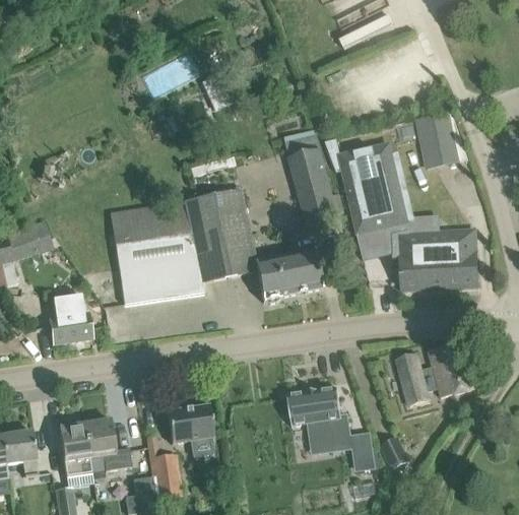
[(203,81),(214,109),(232,102),(219,74),(203,81)]
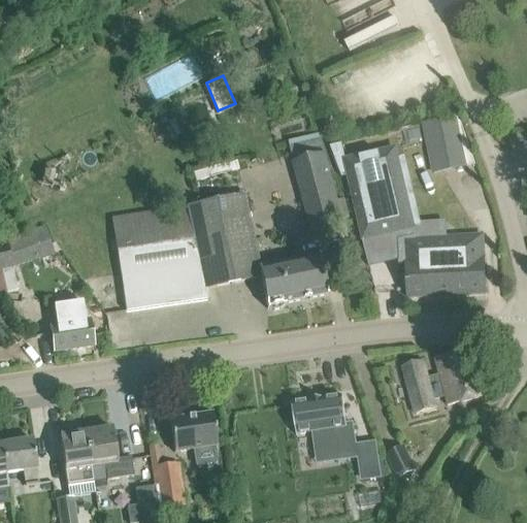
[(457,110),(424,118),(434,168),(467,161),(475,160),(459,110),(457,110)]
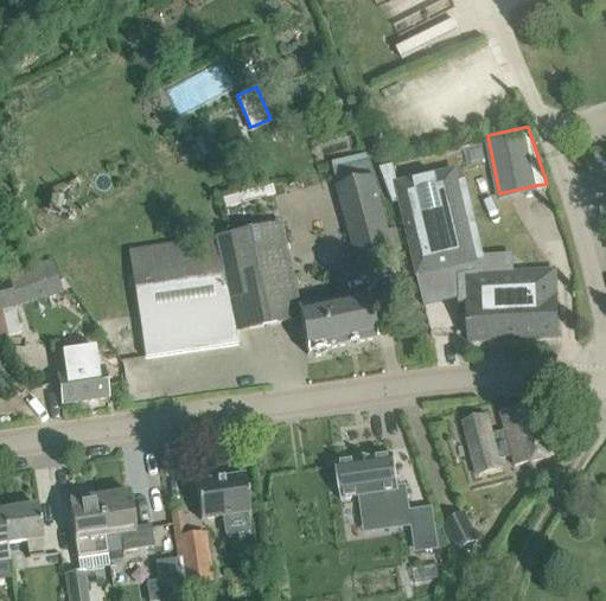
[(338,183),(358,255),(394,245),(394,243),(401,241),(396,224),(389,227),(374,172),(369,174),(362,149),(332,158),(338,183)]
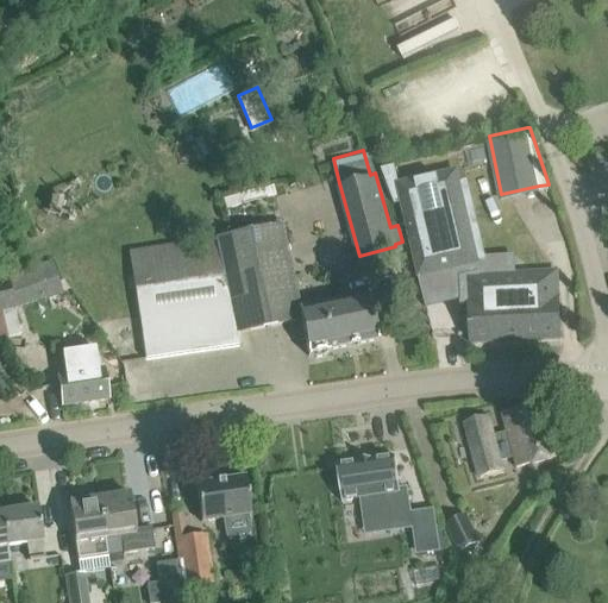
[(400,189),(420,271),(476,258),(457,176),(400,189)]
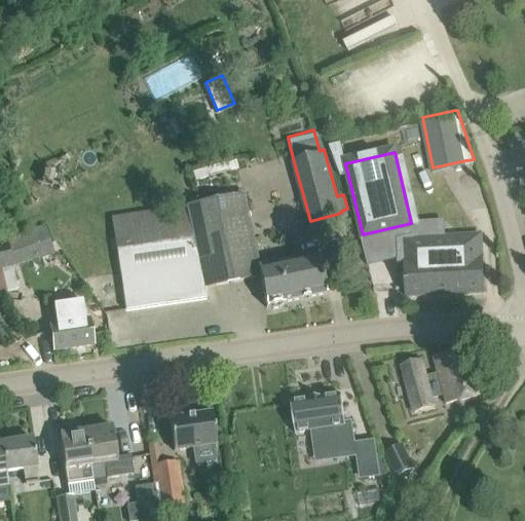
[(323,270),(319,250),(259,262),(244,190),(187,202),(113,214),(113,218),(123,287),(126,307),(209,295),(205,285),(260,272),(267,304),(268,303),(272,306),(280,304),(284,300),(285,300),(285,299),(327,290),(323,270)]
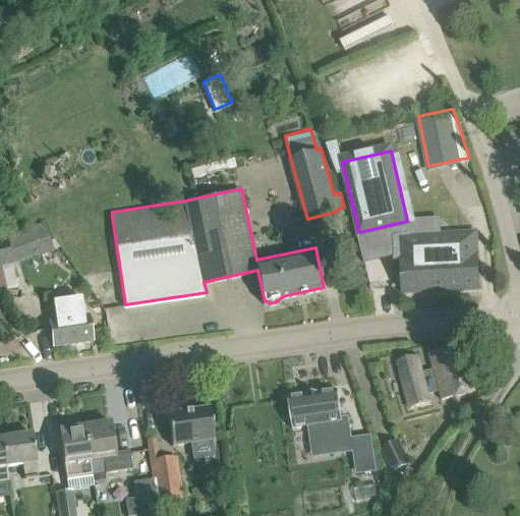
[(41,220),(38,213),(24,219),(26,226),(0,233),(0,286),(18,283),(12,261),(42,249),(46,262),(58,256),(54,245),(44,219),(41,220)]
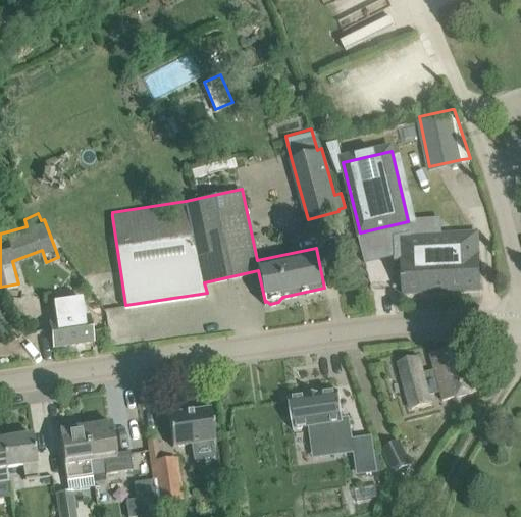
[(411,228),(394,233),(395,252),(396,258),(402,258),(403,266),(404,292),(481,288),(479,253),(478,233),(456,234),(443,235),(413,236),(411,228)]
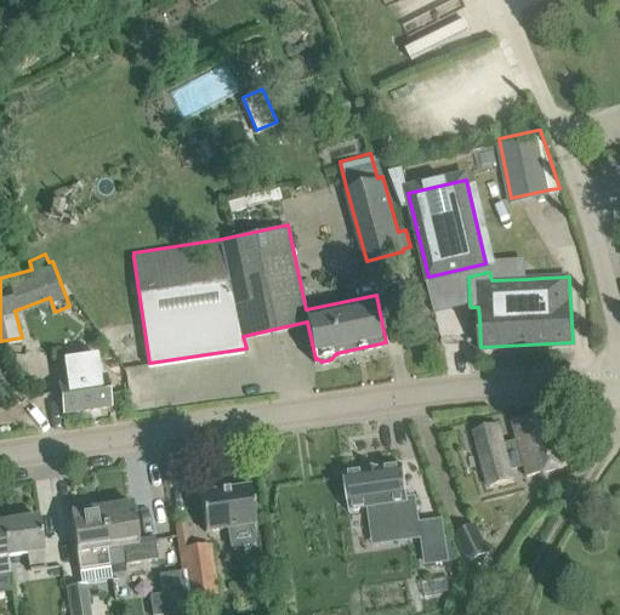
[(60,376),(64,409),(112,403),(107,369),(60,376)]
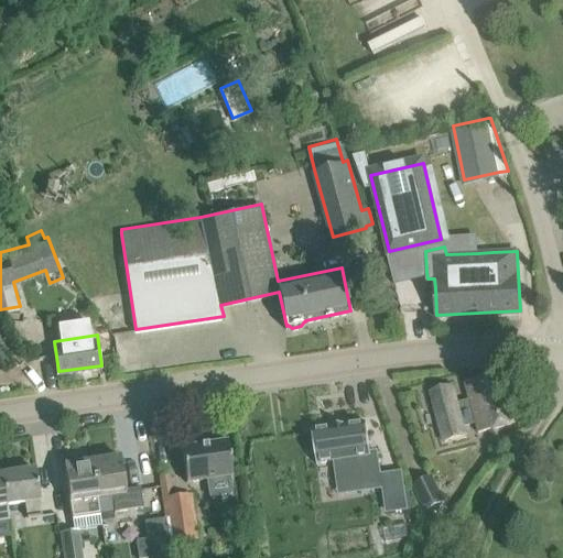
[(431,386),(437,408),(445,438),(468,431),(465,423),(476,419),(479,429),(513,419),(499,369),(465,378),(471,397),(457,401),(452,381),(431,386)]
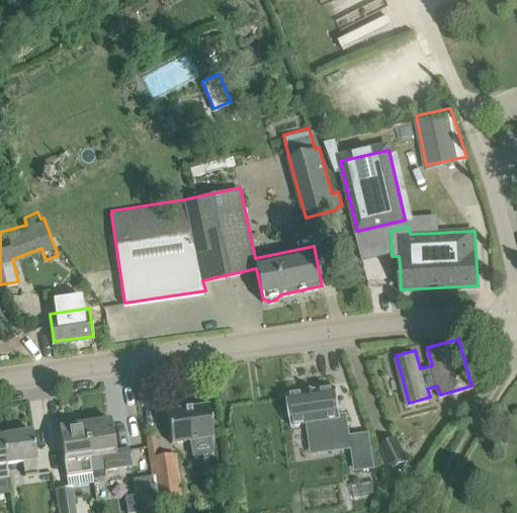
[(337,383),(286,391),(291,422),(308,420),(311,438),(349,432),(346,410),(341,411),(337,383)]
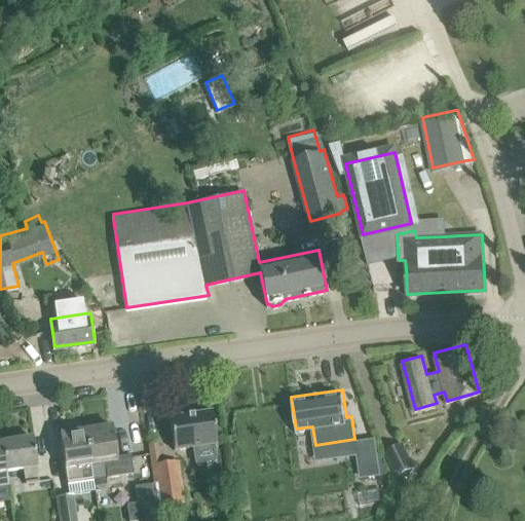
[(213,408),(170,414),(175,446),(193,444),(195,460),(218,457),(215,441),(217,441),(213,408)]
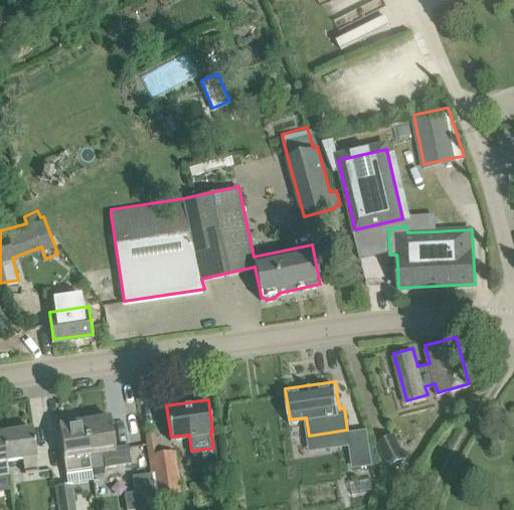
[(65,471),(93,467),(84,417),(73,419),(72,412),(57,414),(65,471)]
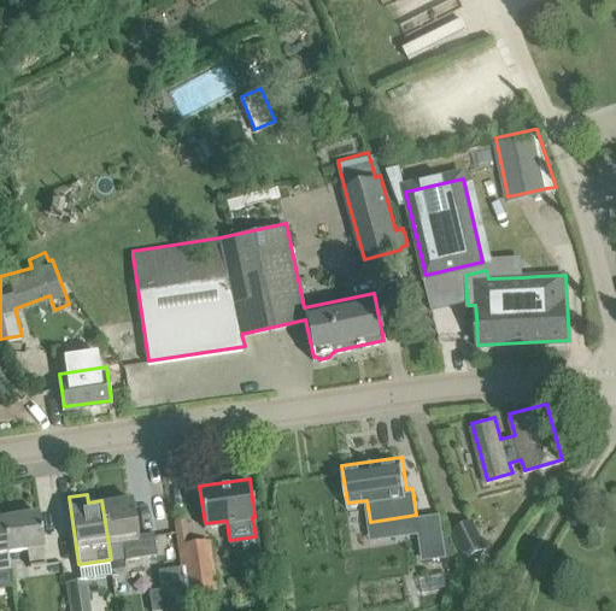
[(132,495),(101,500),(107,541),(123,539),(125,557),(157,552),(153,530),(138,533),(132,495)]
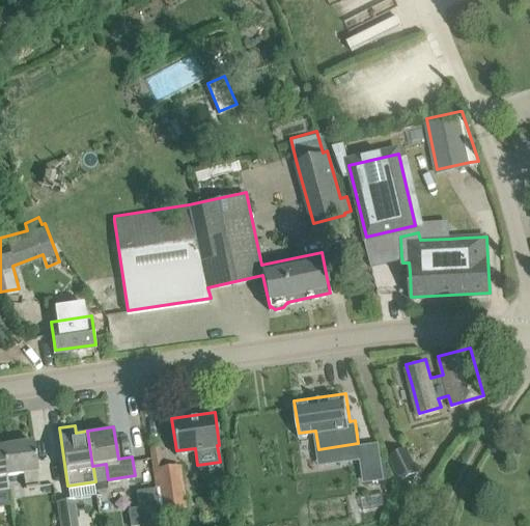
[(33,439),(3,443),(7,473),(24,470),(26,485),(39,483),(37,468),(33,439)]
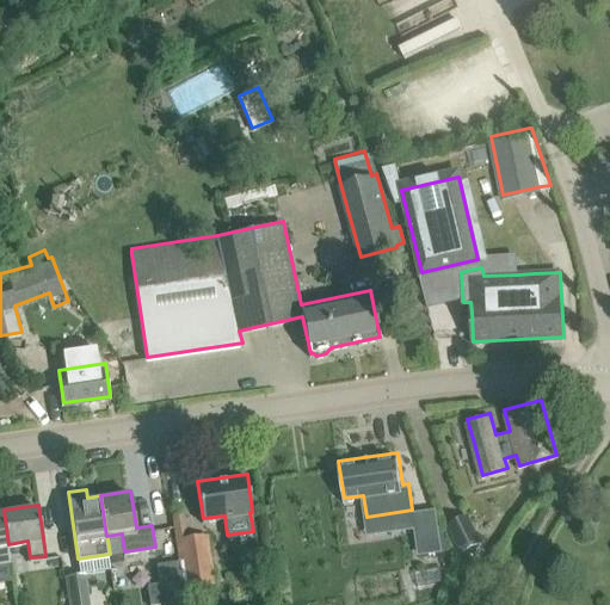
[(436,506),(417,508),(423,553),(443,550),(436,506)]
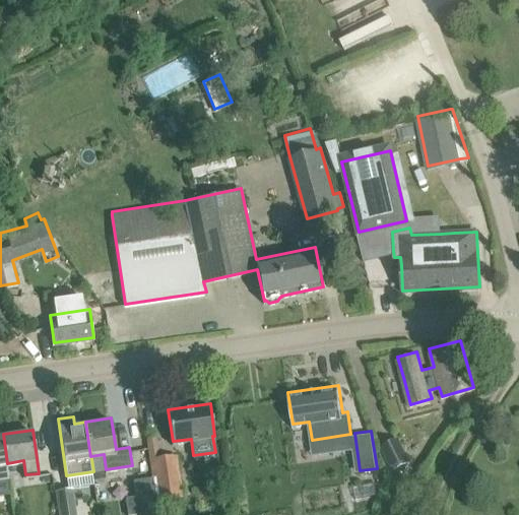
[(7,463),(3,434),(0,434),(0,478),(9,477),(7,463)]
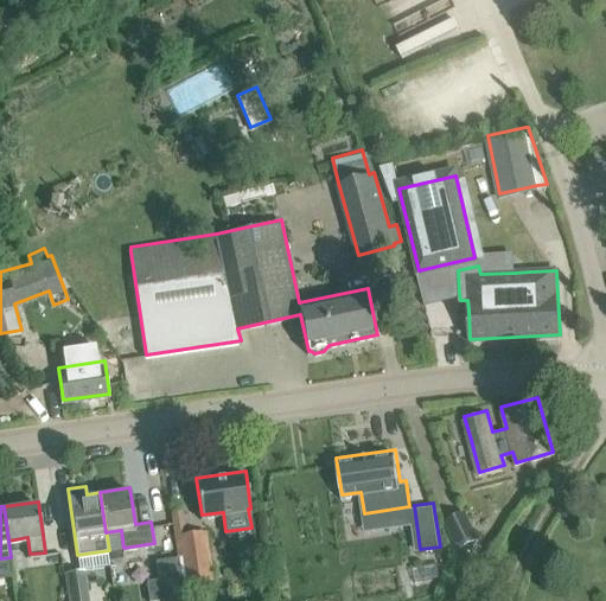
[(445,517),(459,547),(478,537),(464,509),(445,517)]
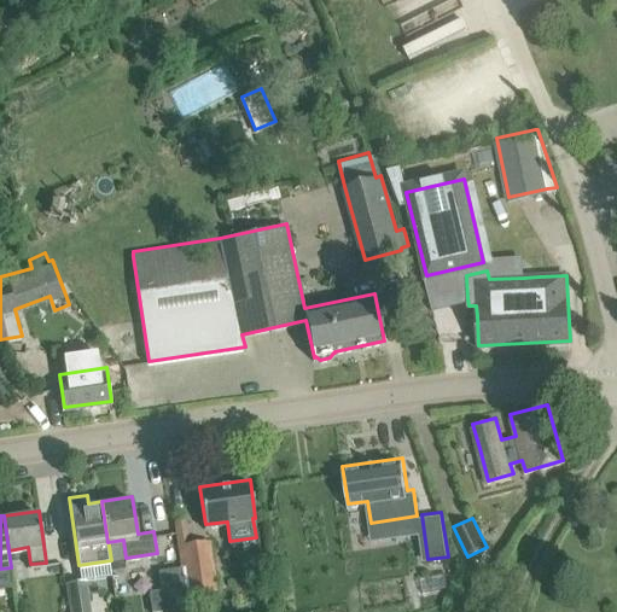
[(184,542),(191,590),(216,587),(209,538),(184,542)]
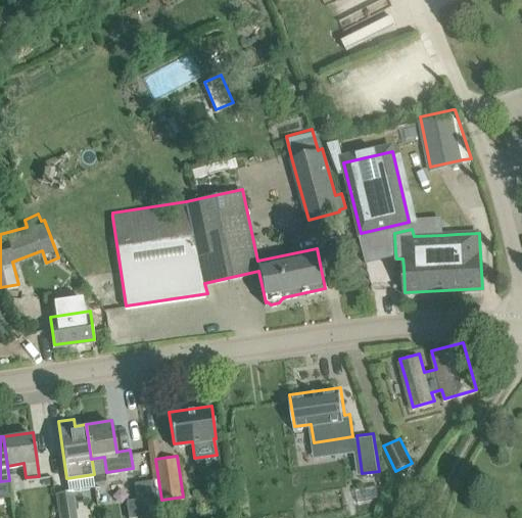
[(126,496),(129,516),(158,511),(153,477),(137,480),(139,493),(126,496)]
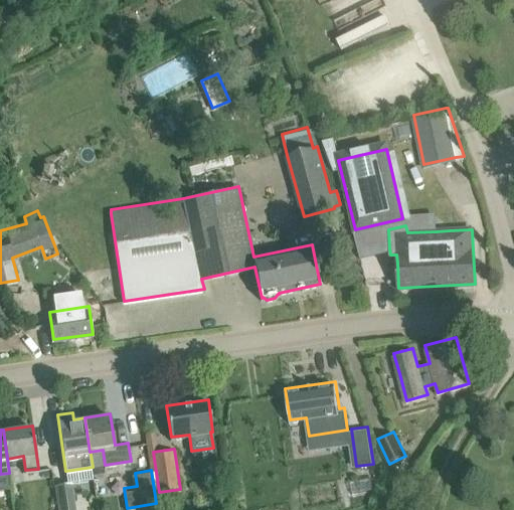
[(76,509),(72,482),(56,485),(59,509),(76,509)]
